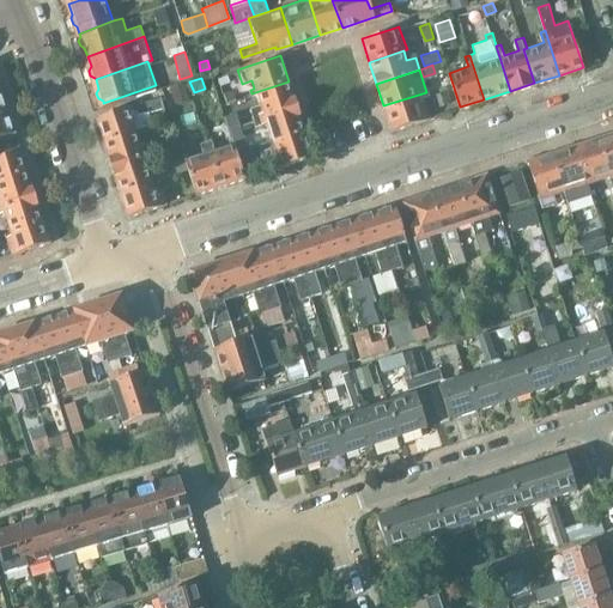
[(183,80),(170,85),(174,96),(187,92),(183,80)]
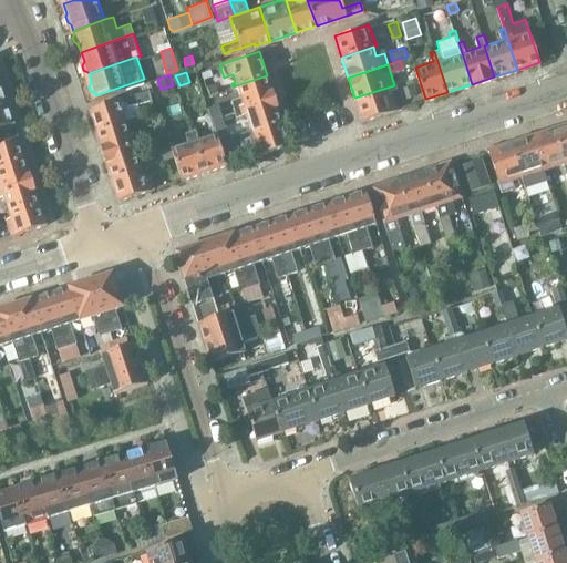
[(237,88),(240,95),(230,99),(235,111),(275,98),(267,75),(233,86),(233,90),(237,88)]
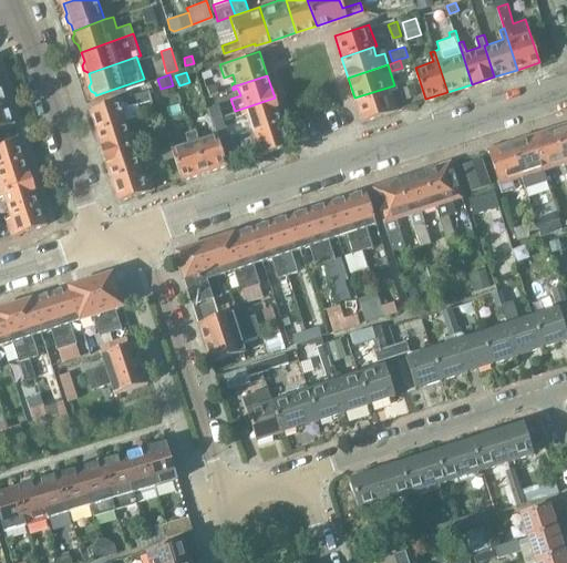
[(216,82),(207,84),(209,93),(218,91),(216,82)]
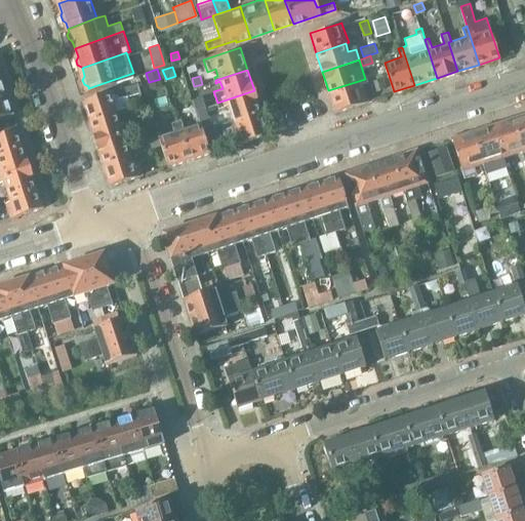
[(384,76),(372,79),(375,89),(385,86),(385,84),(387,84),(384,76)]
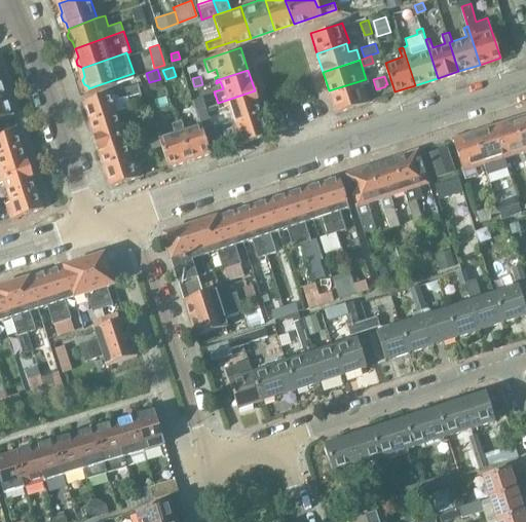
[(367,81),(366,79),(329,90),(336,111),(368,101),(362,82),(367,81)]
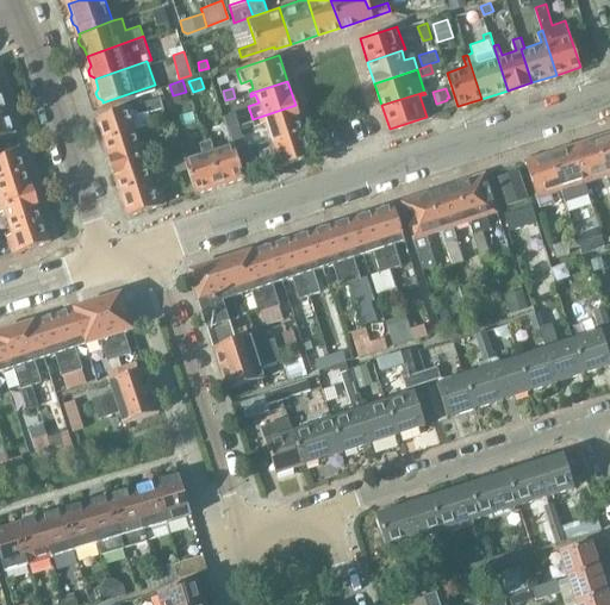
[(156,97),(143,101),(145,110),(159,105),(156,97)]
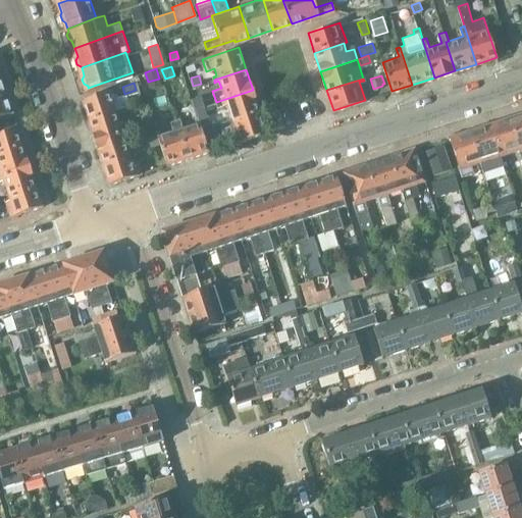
[(113,89),(81,99),(88,120),(120,110),(119,107),(115,108),(111,94),(115,93),(113,89)]
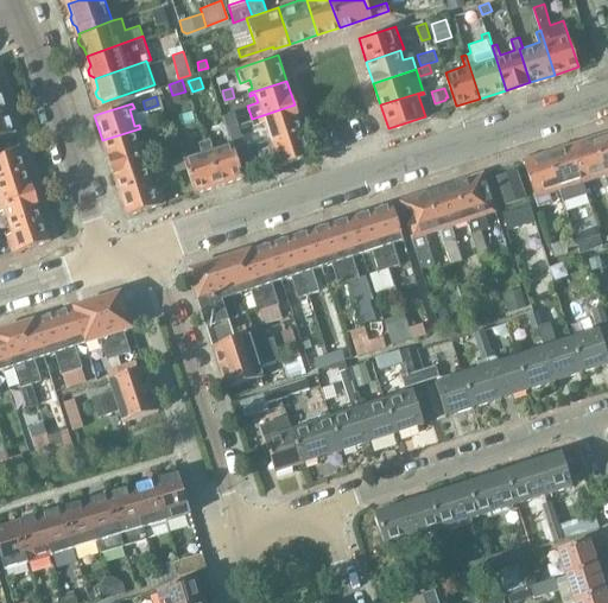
[(295,105),(252,119),(259,139),(264,138),(265,140),(302,128),(295,105)]
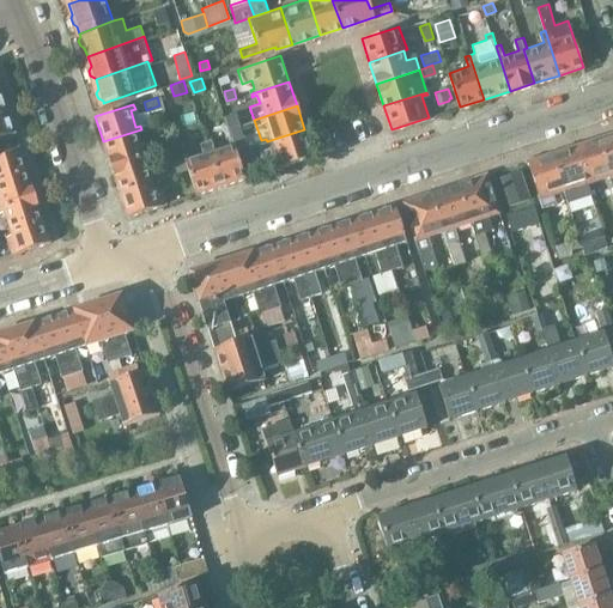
[(7,108),(0,110),(0,134),(14,131),(7,108)]
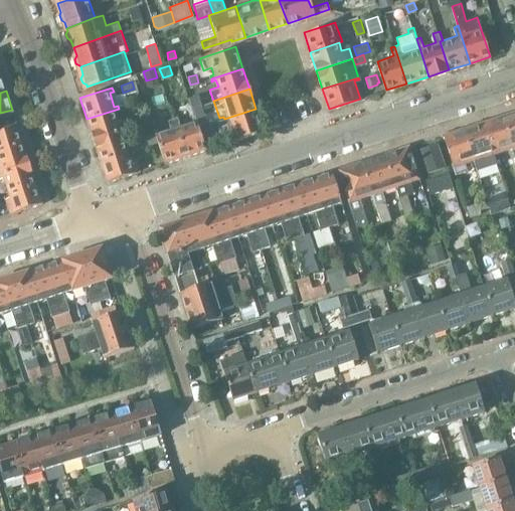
[(198,94),(189,97),(192,106),(201,103),(198,94)]
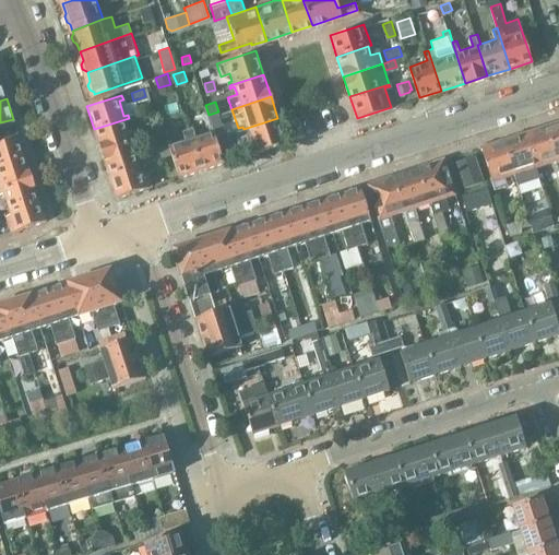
[(217,114),(209,116),(212,126),(215,133),(224,130),(218,114),(217,114)]
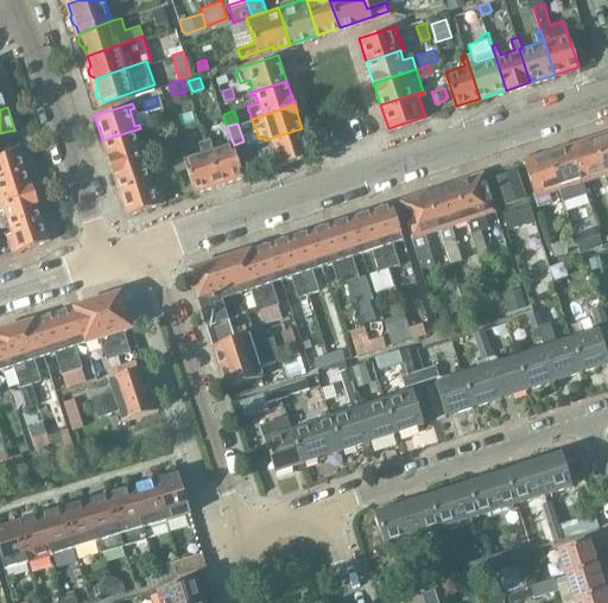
[(149,138),(139,140),(137,132),(141,131),(140,128),(102,140),(111,164),(153,151),(149,138)]
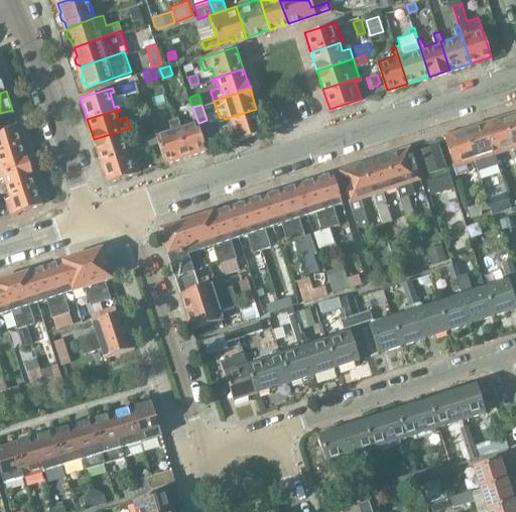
[(232,141),(263,130),(256,109),(225,119),(214,123),(221,143),(231,139),(232,141)]
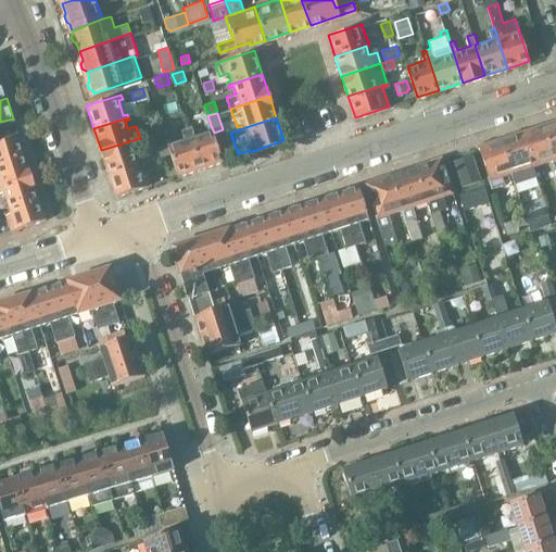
[(553,158),(555,155),(555,120),(542,125),(553,158)]
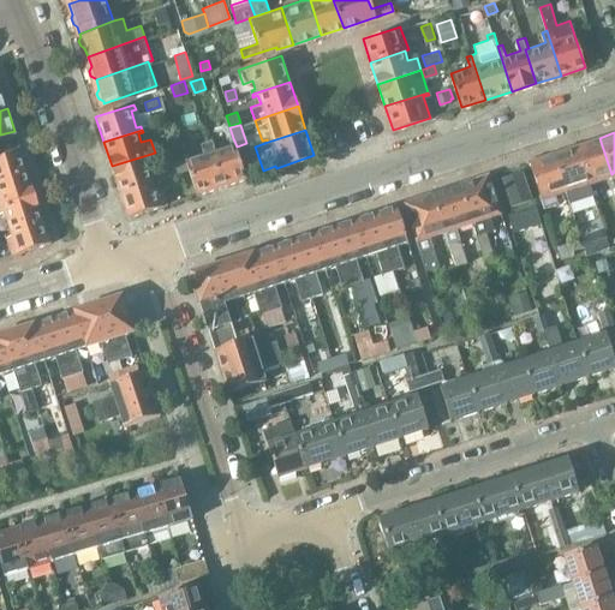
[(178,133),(168,136),(171,144),(180,142),(178,133)]
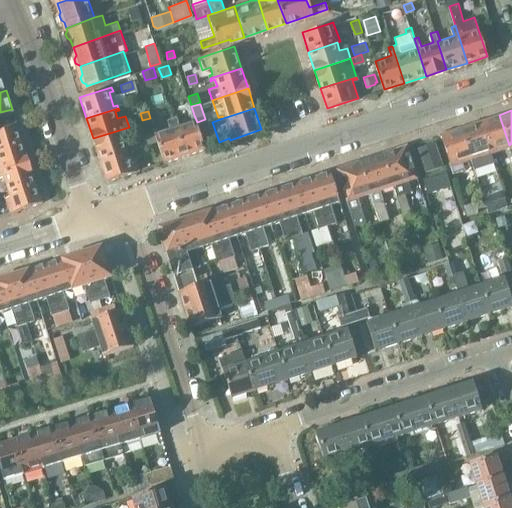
[(177,116),(172,117),(185,154),(205,147),(203,142),(198,126),(197,122),(194,115),(192,115),(193,120),(180,124),(177,116)]
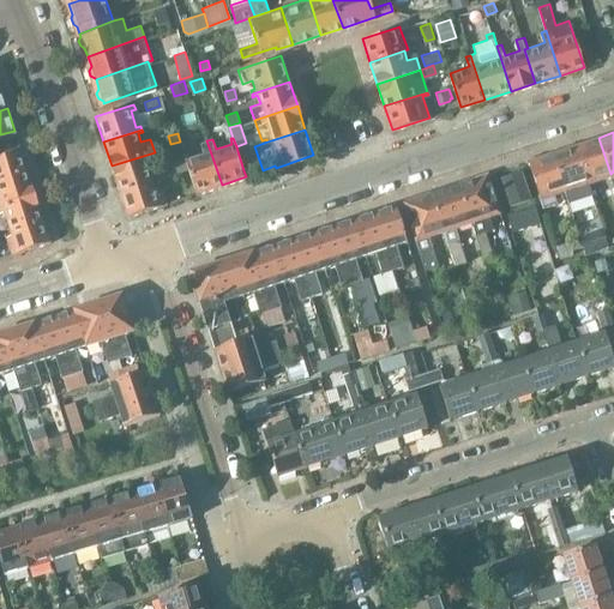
[(576,145),(588,181),(611,174),(599,138),(576,145)]
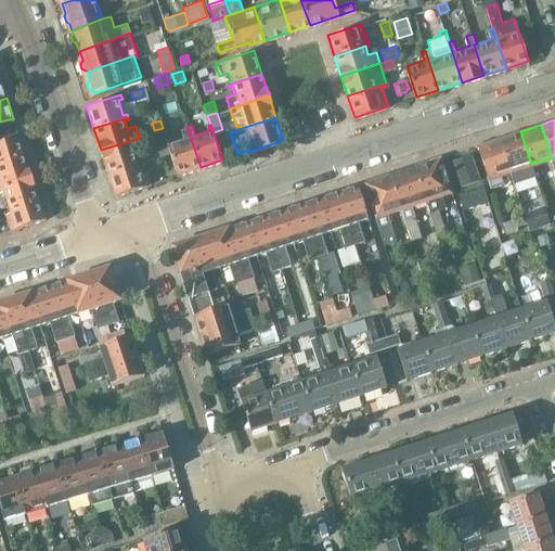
[(168,139),(167,139),(167,140),(170,151),(178,175),(201,167),(186,127),(182,129),(185,138),(171,142),(169,138),(168,139)]
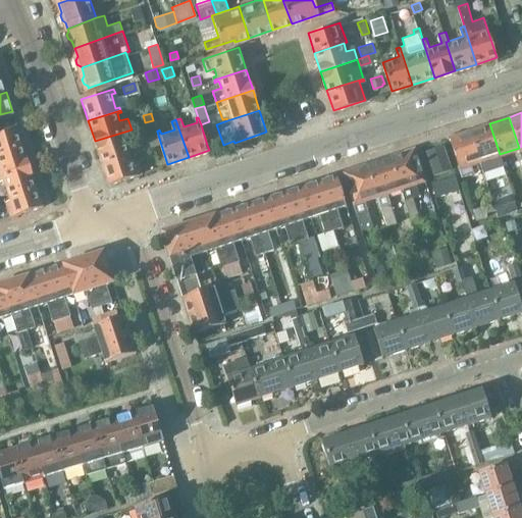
[(470,130),(480,160),(482,169),(503,162),(500,154),(489,123),(470,130)]
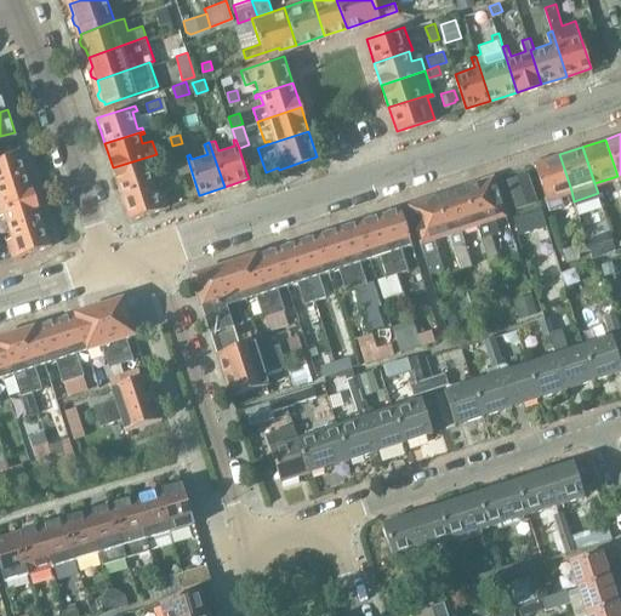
[(251,150),(240,153),(246,172),(257,169),(251,150)]
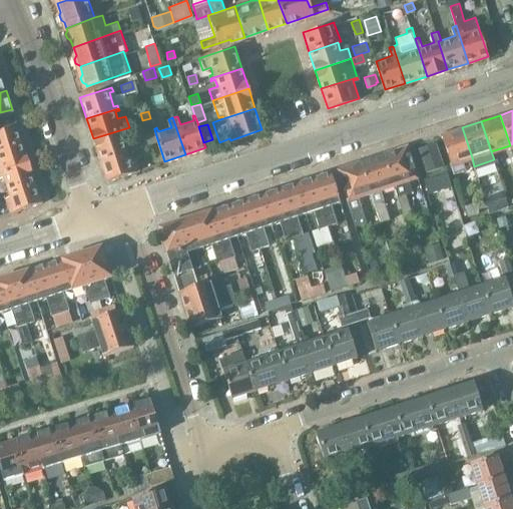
[(0,149),(23,142),(17,125),(0,129),(0,149)]
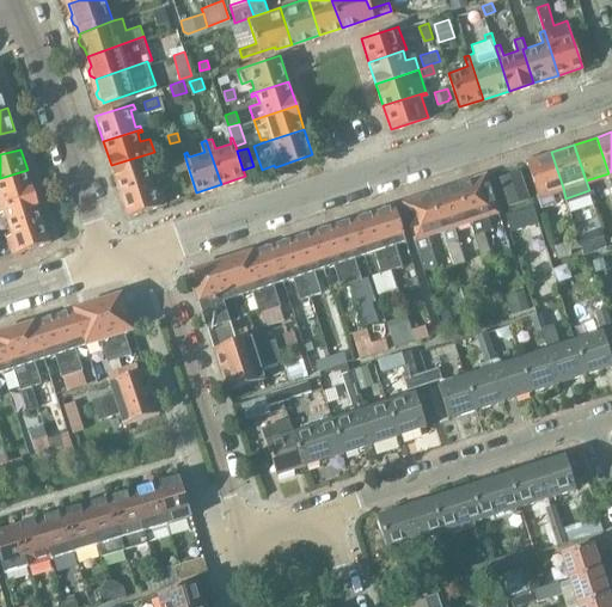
[(155,157),(154,152),(111,165),(118,189),(157,177),(155,175),(151,176),(146,160),(155,157)]
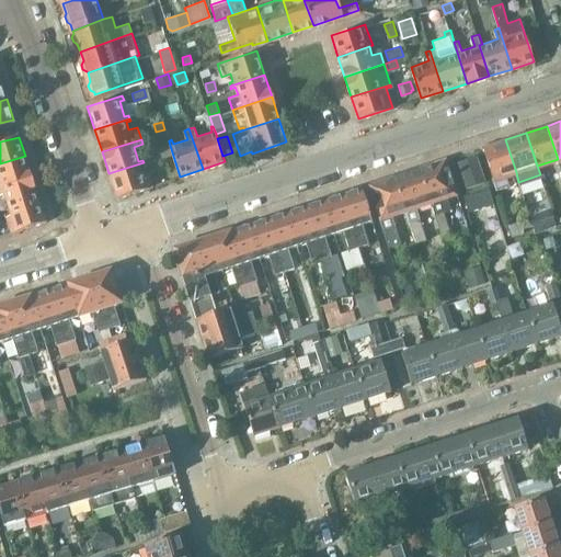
[(505,139),(482,147),(496,189),(508,184),(506,175),(516,172),(505,139)]
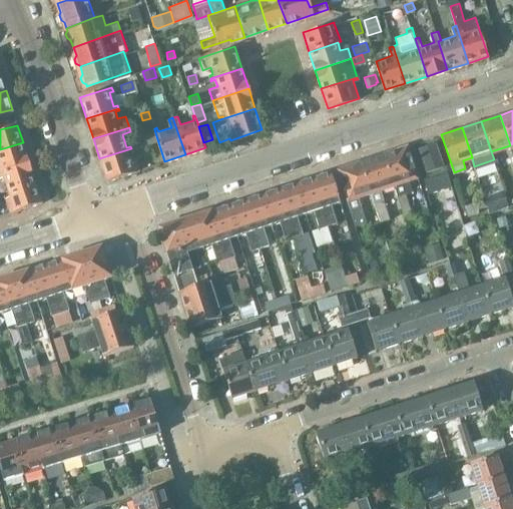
[(154,129),(145,132),(148,142),(152,141),(157,139),(154,129)]
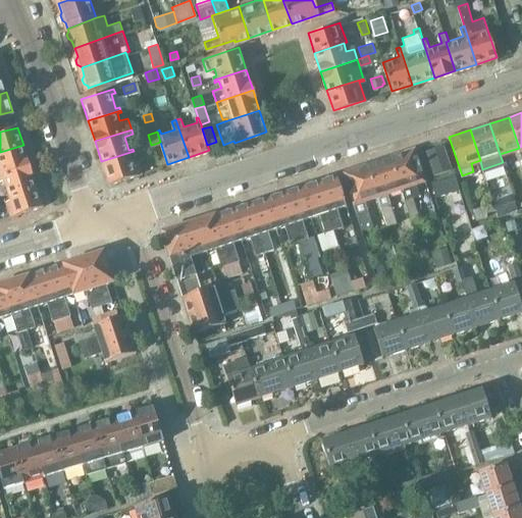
[(23,145),(0,152),(0,175),(30,165),(23,145)]
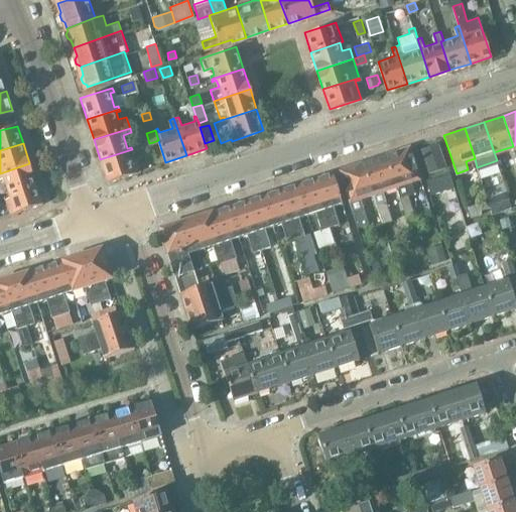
[(421,149),(428,169),(428,171),(444,166),(437,144),(421,149)]
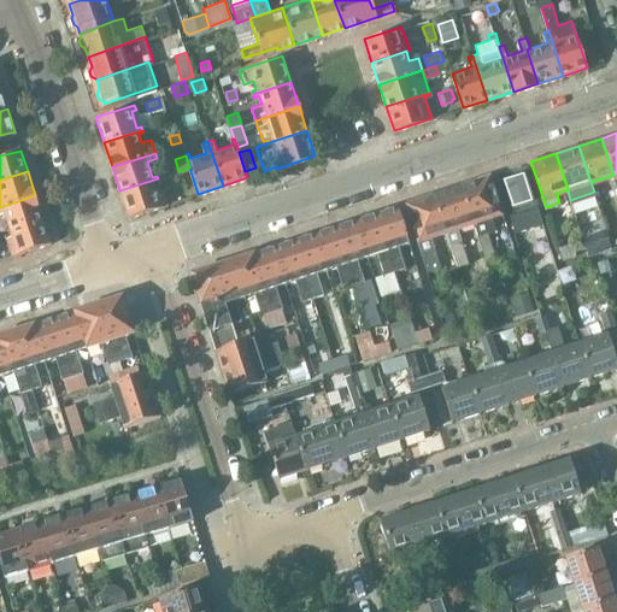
[(474,222),(486,259),(494,257),(486,231),(495,228),(492,216),(501,213),(489,175),(462,184),(474,222)]
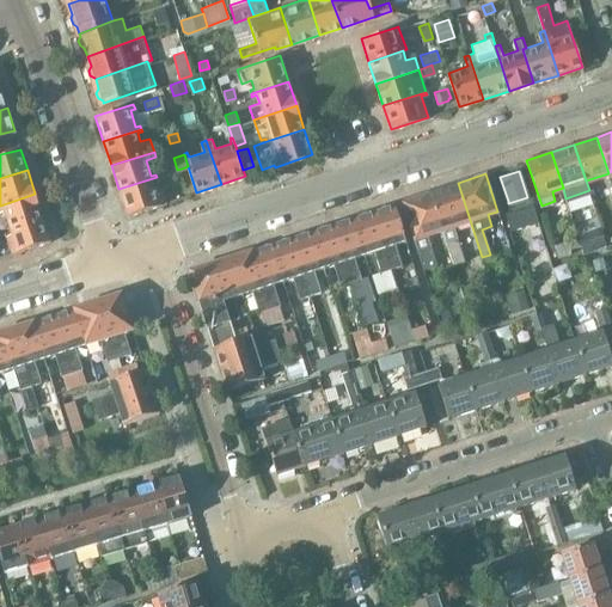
[(157,177),(118,189),(127,214),(165,202),(163,196),(158,198),(153,182),(158,181),(157,177)]
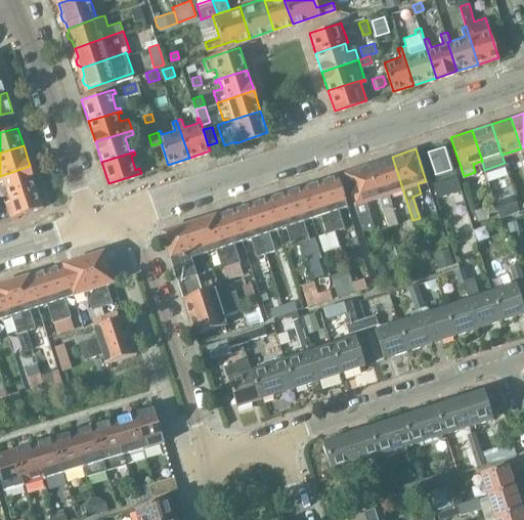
[(368,165),(379,197),(388,225),(397,222),(388,193),(402,188),(392,157),(368,165)]
